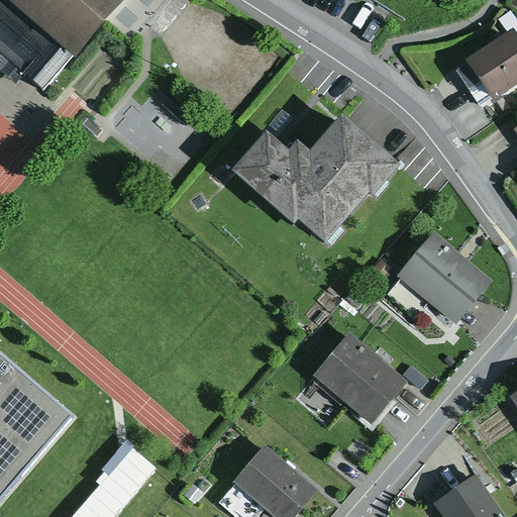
[(0,0),(0,67),(17,82),(25,72),(44,88),(74,54),(10,0),(0,0)]
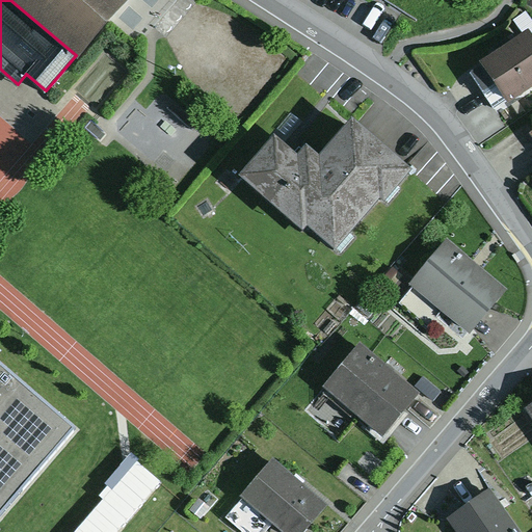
[(10,0),(76,55),(124,0),(10,0)]
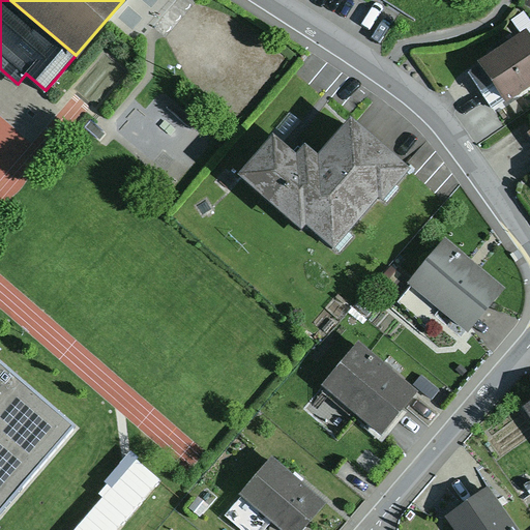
[(510,20),(519,30),(528,24),(529,27),(529,19),(524,10),(510,20)]
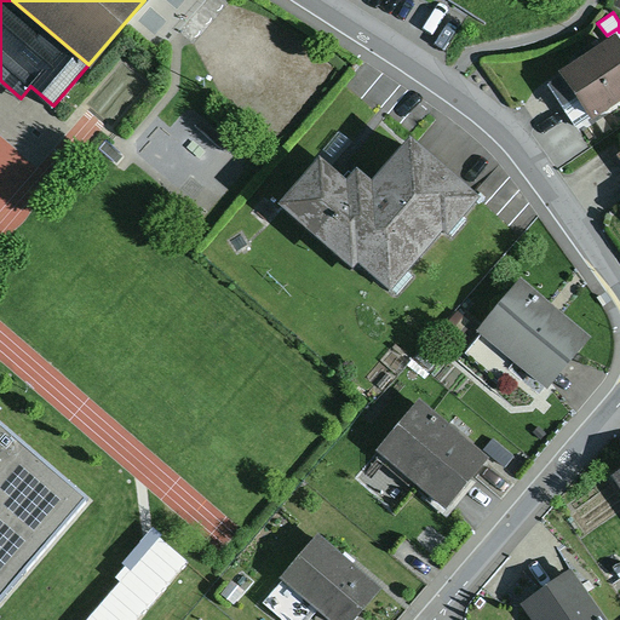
[(607,35),(558,68),(562,72),(547,81),(562,104),(578,93),(593,116),(619,98),(619,32),(618,28),(607,35)]
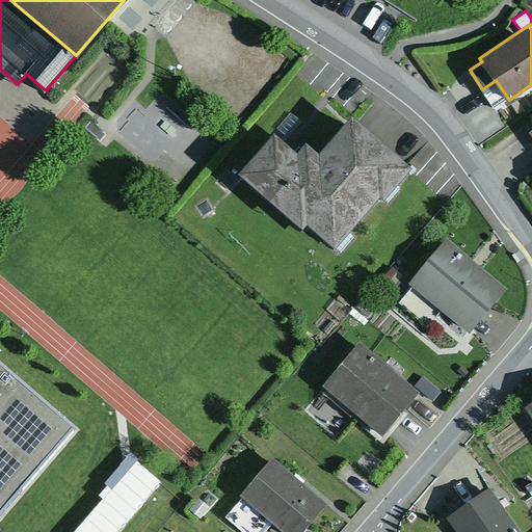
[(298,149),(273,128),(236,171),(303,229),(309,222),(335,244),(379,191),(384,195),(411,164),(351,114),(320,151),(306,139),(298,149)]
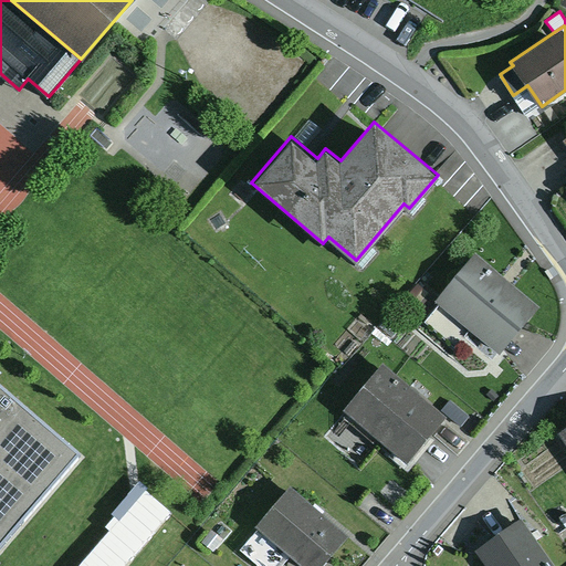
[(507,279),(475,251),(439,296),(437,299),(501,352),(540,306),(507,279)]
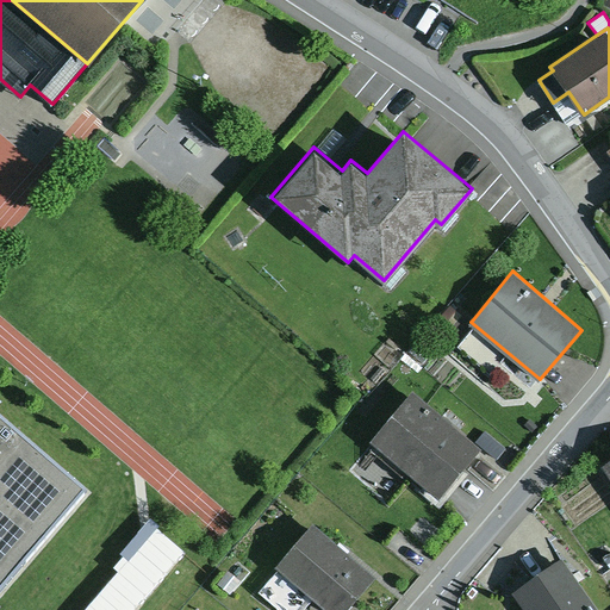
[(462,315),(449,305),(436,321),(458,338),(471,322),(473,319),(465,312),(462,315)]
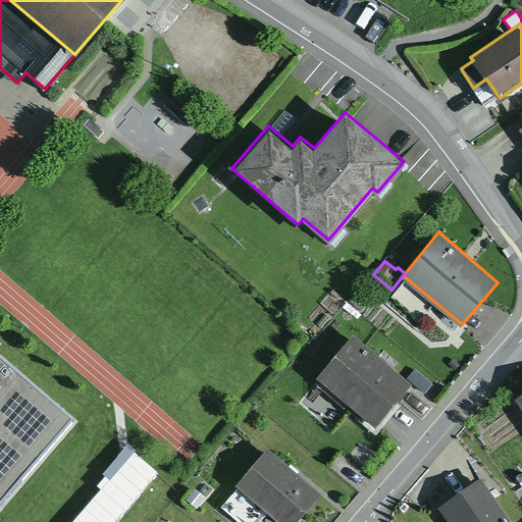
[(412,383),(354,334),(317,377),(375,426),(412,383)]
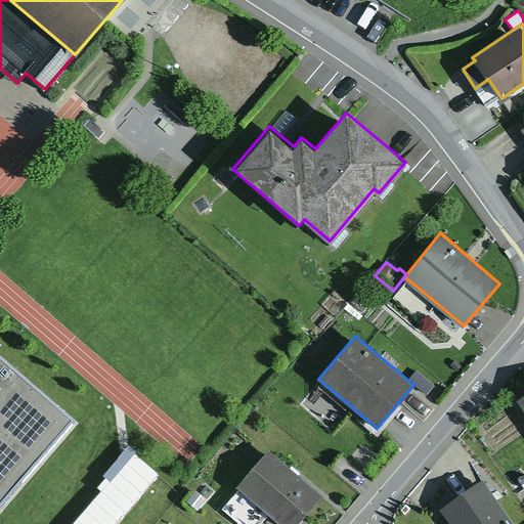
[(455,360),(450,365),(456,372),(462,365),(455,360)]
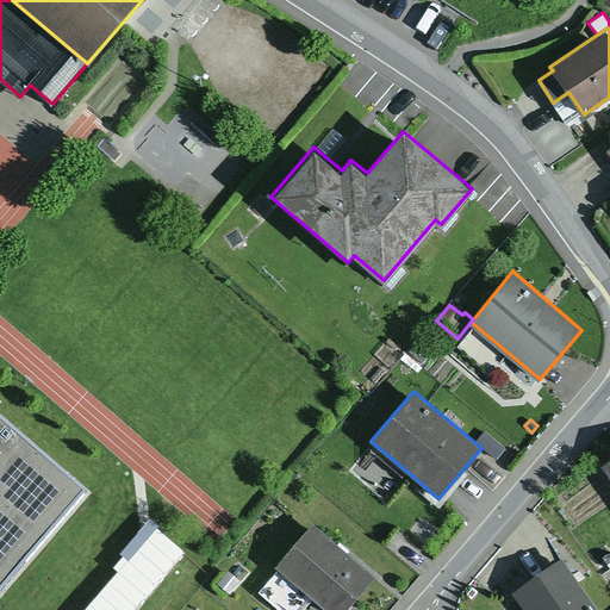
[(0,597),(86,497),(0,424),(0,597)]
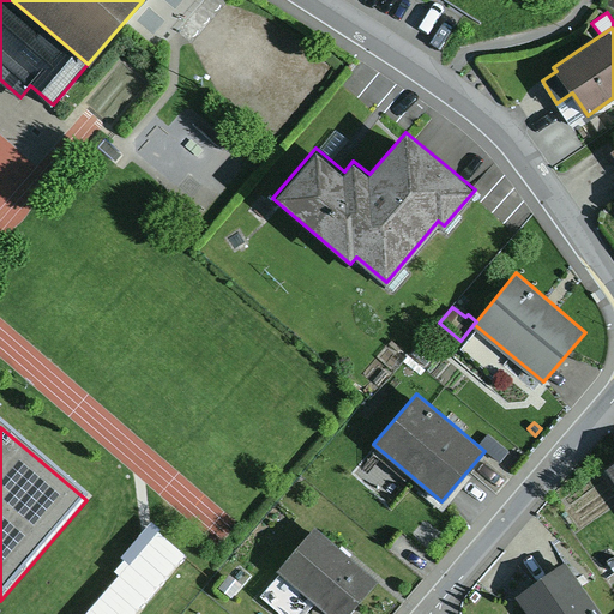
[(510,451),(488,434),(480,444),(501,462),(510,451)]
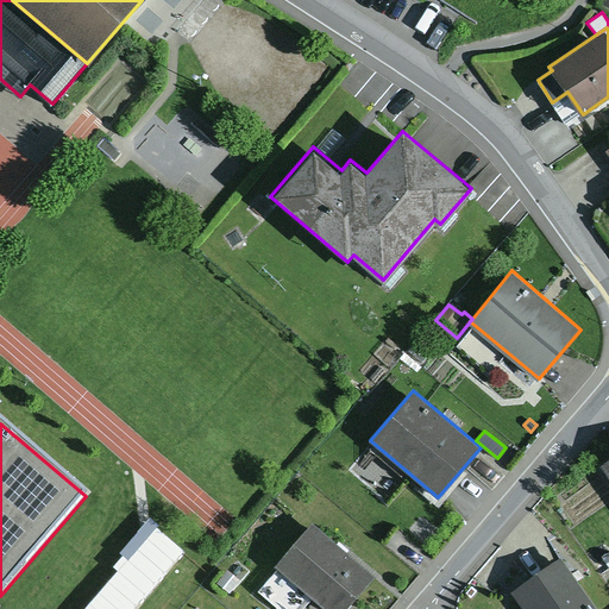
[(345,608),(375,575),(312,522),(276,565),(280,567),(314,596),(328,608),(345,608)]
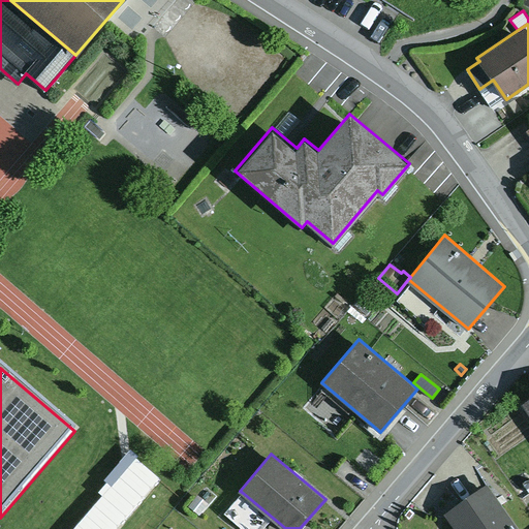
[(519,528),(488,485),(445,514),(455,528),(519,528)]
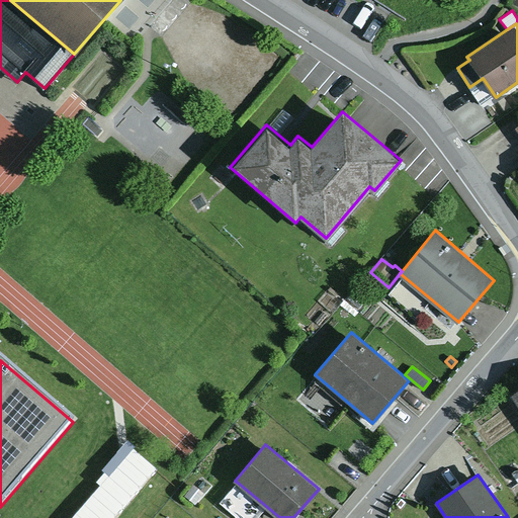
[(257,517),(267,507),(238,483),(221,502),(239,517),(257,517)]
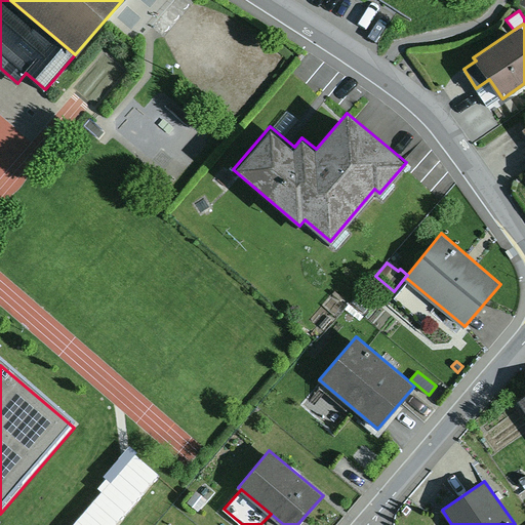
[(197,491),(188,502),(198,511),(207,500),(197,491)]
